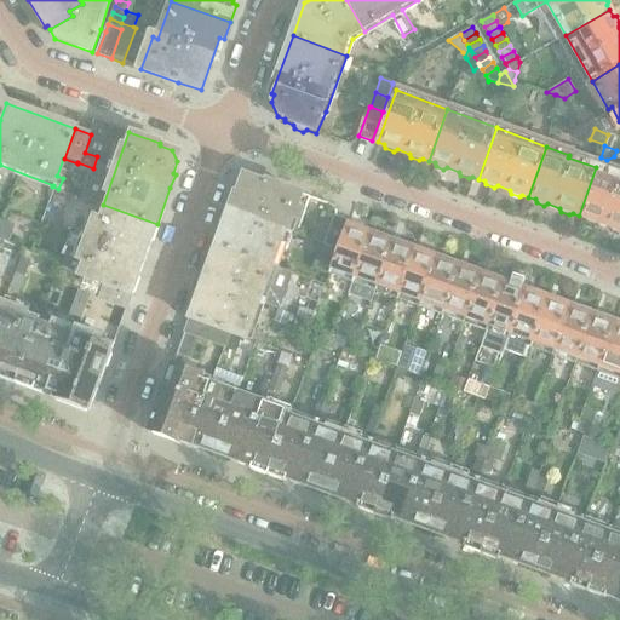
[(619,179),(618,178),(618,176),(596,167),(579,216),(585,217),(586,220),(595,224),(598,222),(610,227),(612,230),(619,233),(619,179)]
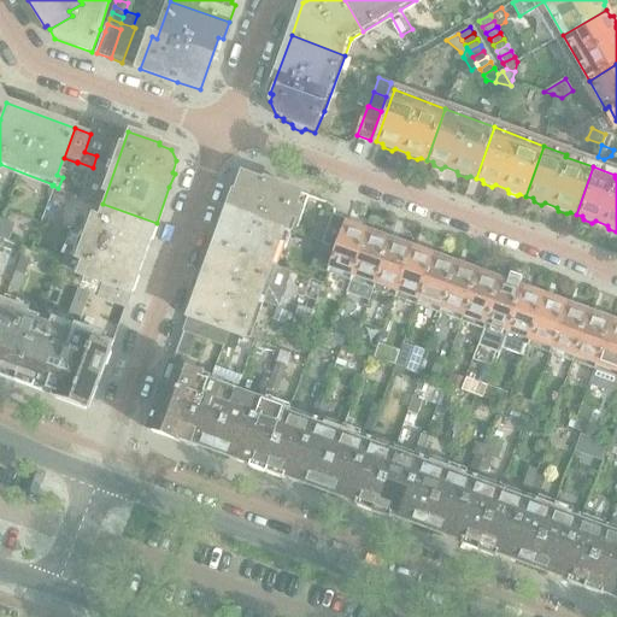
[(298,225),(307,197),(265,181),(265,183),(251,178),(240,183),(235,194),(234,194),(215,245),(274,265),(287,230),(288,231),(292,223),(298,225)]
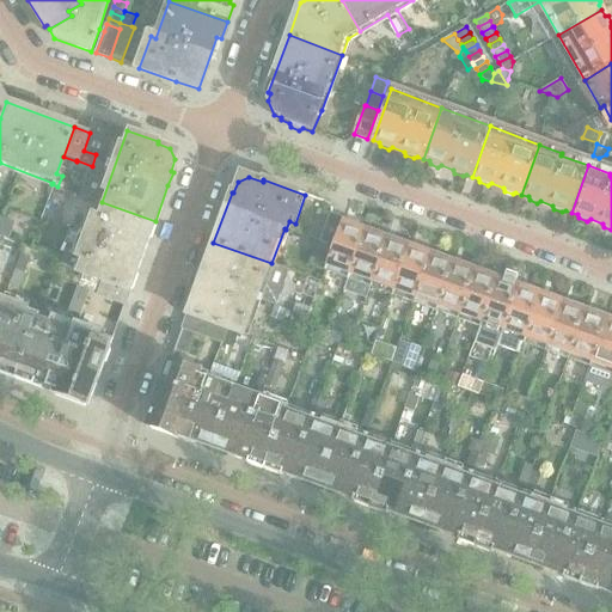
[(55,224),(67,193),(53,187),(41,219),(55,224)]
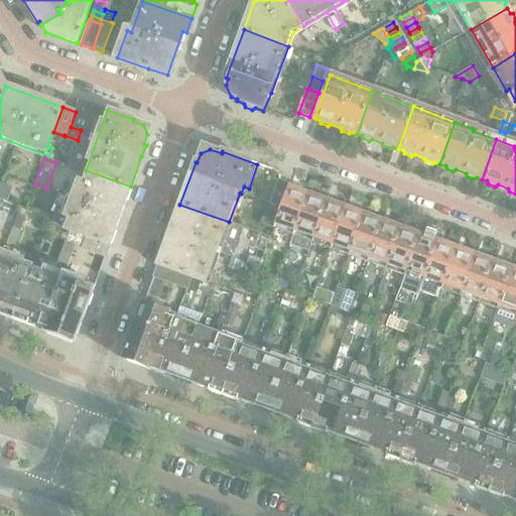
[(109,245),(120,216),(131,186),(86,170),(82,180),(78,178),(63,217),(68,219),(65,229),(86,237),(109,245)]
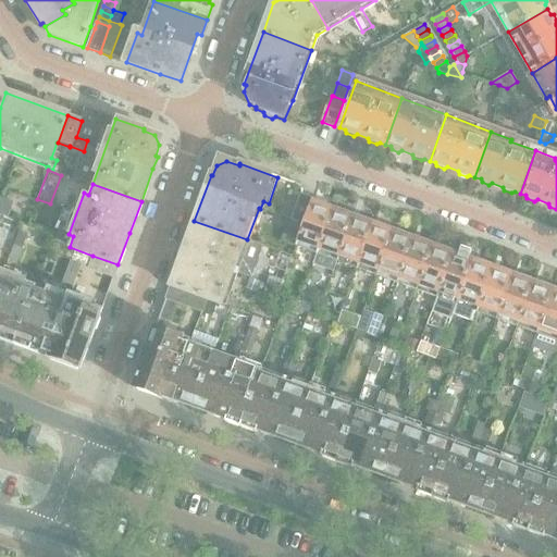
[(301,232),(312,203),(313,199),(300,195),(298,201),(291,220),(288,227),(301,232)]
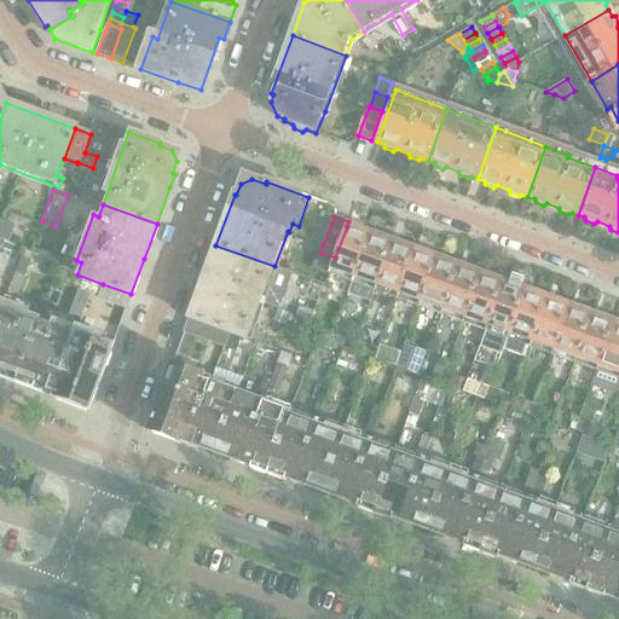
[(317,231),(313,241),(317,242),(323,244),(331,224),(320,219),(317,231)]
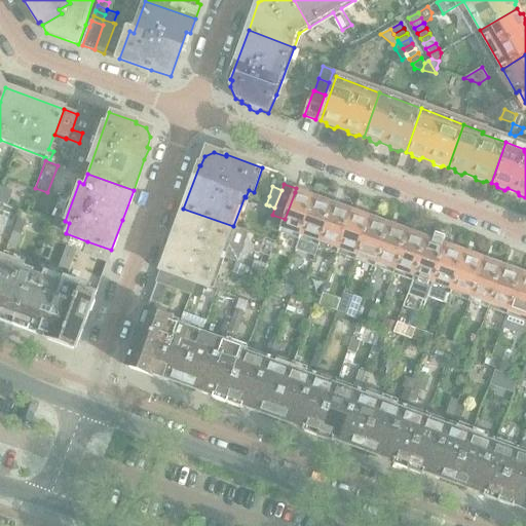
[(2,188),(0,194),(0,202),(1,203),(6,205),(12,191),(2,188)]
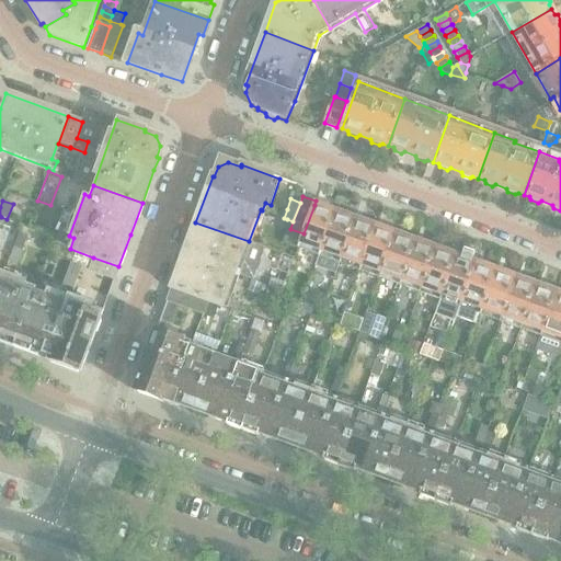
[(324,237),(327,228),(330,227),(335,213),(333,212),(334,208),(323,204),(322,207),(315,205),(304,233),(299,247),(321,254),(325,239),(324,237)]
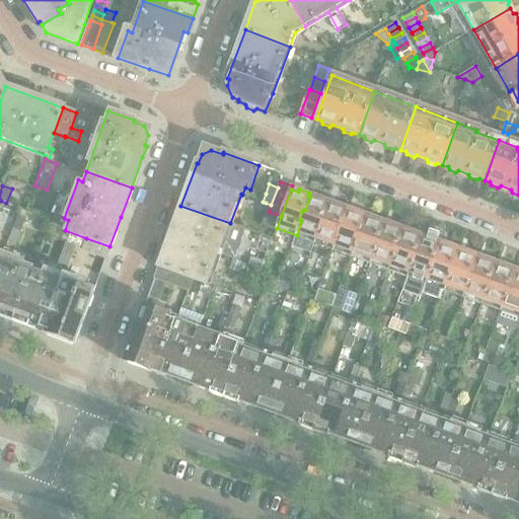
[(318,226),(321,218),(324,216),(328,203),(326,203),(327,199),(317,196),(316,199),(310,197),(305,210),(302,211),(300,219),(301,221),(297,235),(314,241),(319,228),(318,226)]
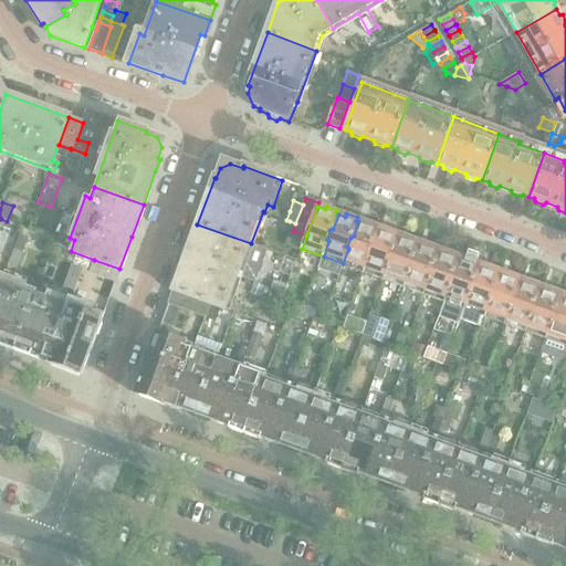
[(369,257),(368,253),(370,245),(374,243),(379,229),(376,228),(378,224),(366,220),(365,224),(358,221),(354,236),(350,238),(347,247),(348,249),(343,263),(334,286),(341,289),(349,265),(364,271),(369,257)]
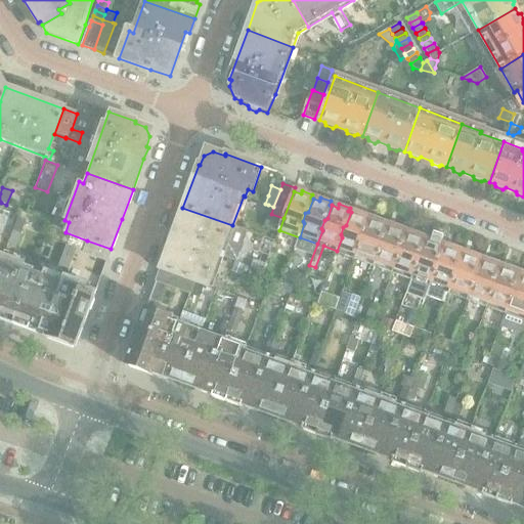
[(210,288),(232,225),(182,208),(160,269),(195,282),(210,288)]
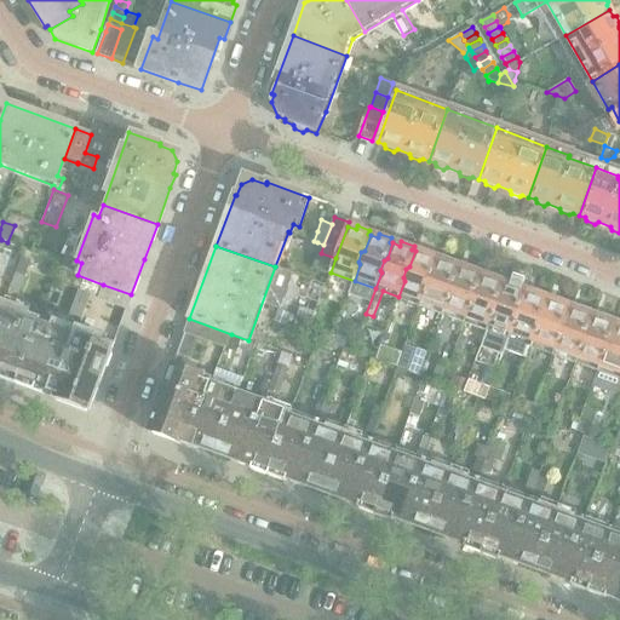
[(425,286),(429,277),(431,275),(437,259),(435,258),(436,254),(424,250),(423,253),(415,251),(409,267),(406,269),(403,277),(405,281),(399,297),(420,305),(426,290),(425,286)]
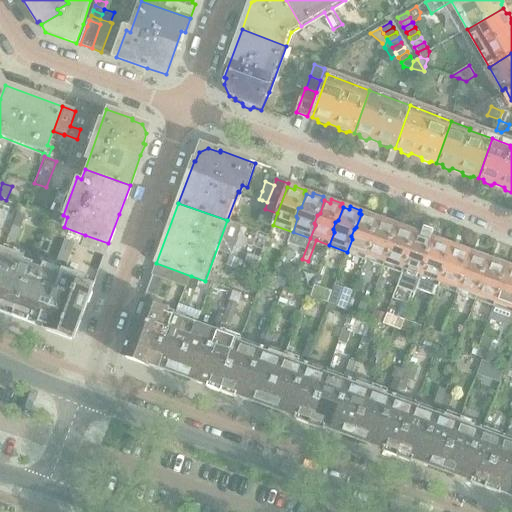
[(270,227),(274,214),(262,210),(257,222),(270,227)]
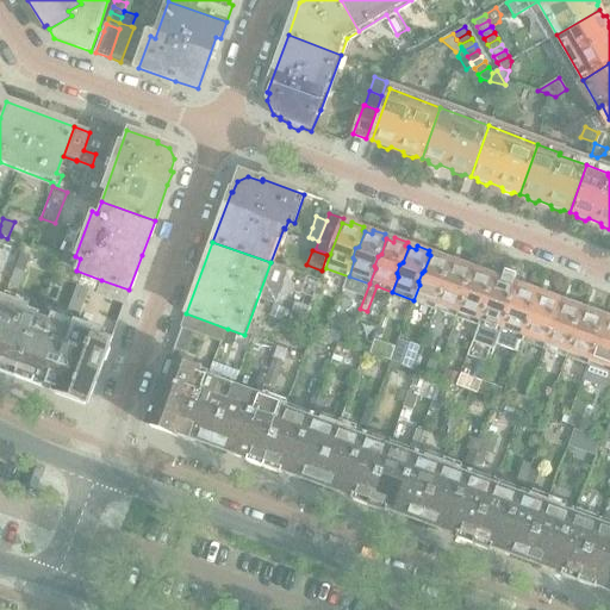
[(19,287),(31,256),(22,253),(16,269),(10,284),(19,287)]
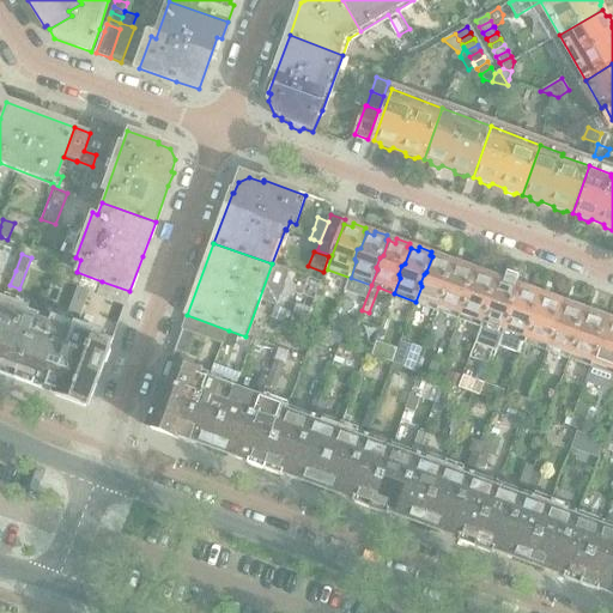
[(442,291),(444,281),(448,279),(454,263),(451,263),(453,259),(441,255),(439,259),(432,256),(426,272),(424,274),(420,283),(422,286),(416,302),(437,309),(443,293),(442,291)]
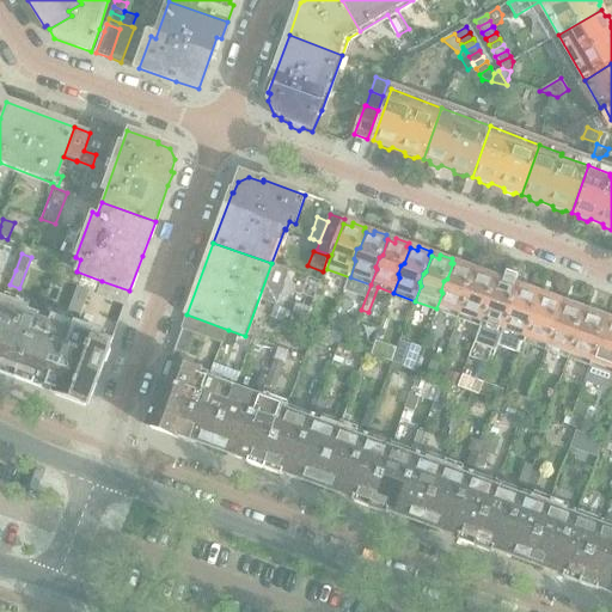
[(464,299),(466,289),(470,287),(476,271),(472,270),(475,267),(463,262),(460,267),(453,263),(447,279),(444,281),(441,291),(442,293),(436,308),(459,317),(465,301),(464,299)]
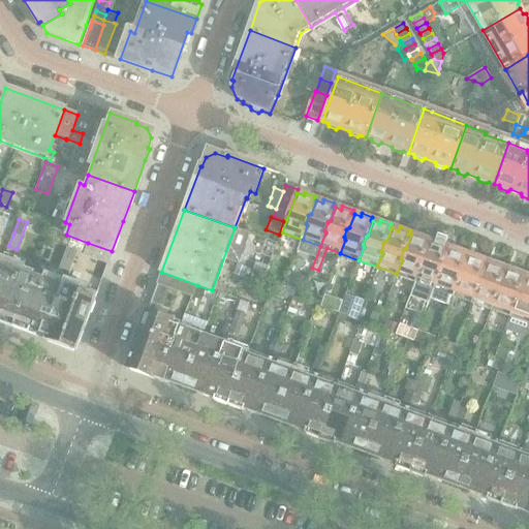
[(418,265),(422,256),(425,255),(430,242),(428,241),(429,238),(418,234),(417,237),(411,235),(406,248),(403,250),(401,258),(402,260),(397,274),(415,281),(421,268),(418,265)]
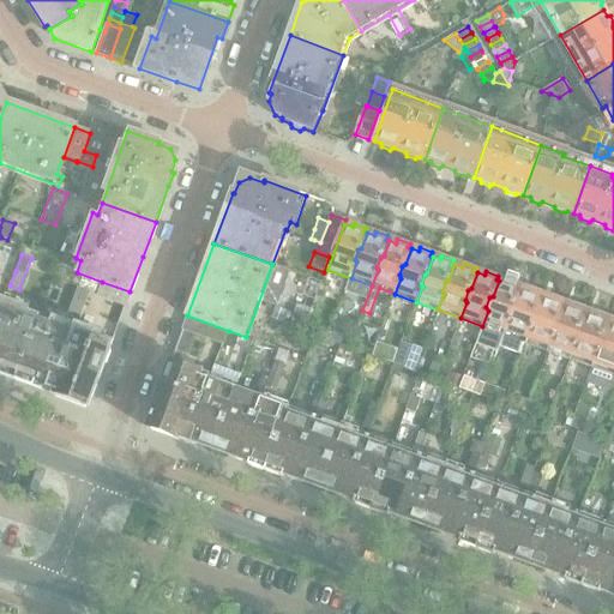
[(509,315),(512,306),(516,305),(522,289),(518,288),(519,283),(507,280),(506,283),(499,281),(493,296),(489,298),(486,307),(488,311),(482,326),(474,348),(480,350),(483,341),(486,342),(491,330),(505,335),(511,319),(509,315)]
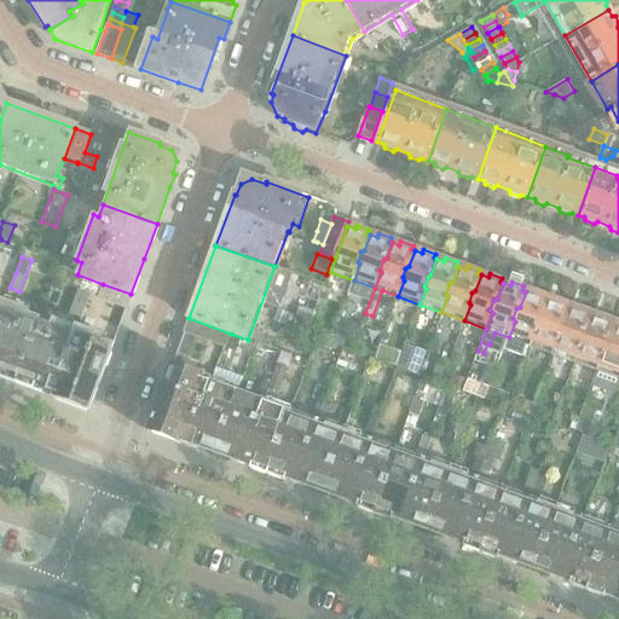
[(327,300),(333,285),(325,283),(320,298),(327,300)]
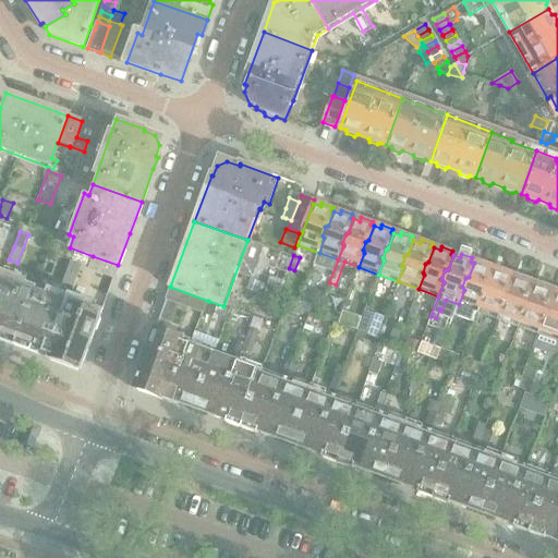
[(109,291),(118,265),(93,256),(88,269),(102,274),(97,287),(109,291)]
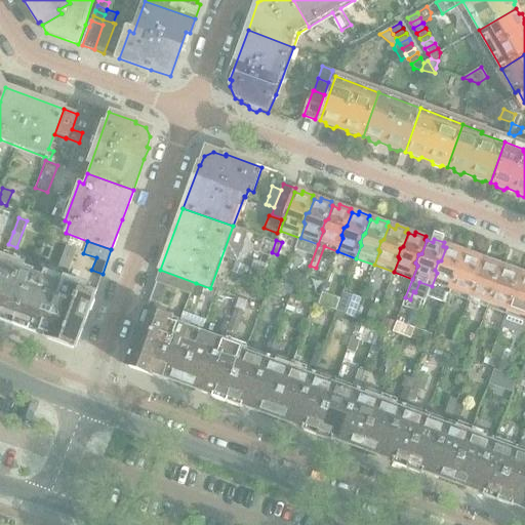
[(453,276),(456,269),(459,267),(465,253),(461,252),(463,249),(453,245),(451,249),(446,247),(441,260),(438,261),(435,270),(437,273),(432,286),(450,292),(454,279),(453,276)]
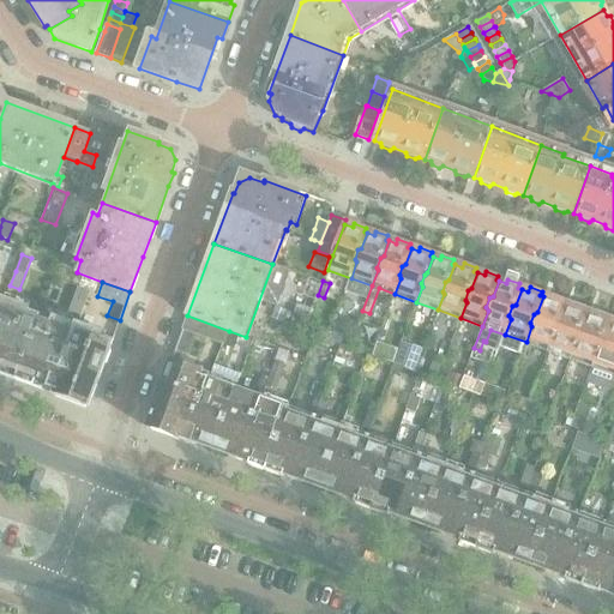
[(80,317),(90,293),(78,288),(68,312),(80,317)]
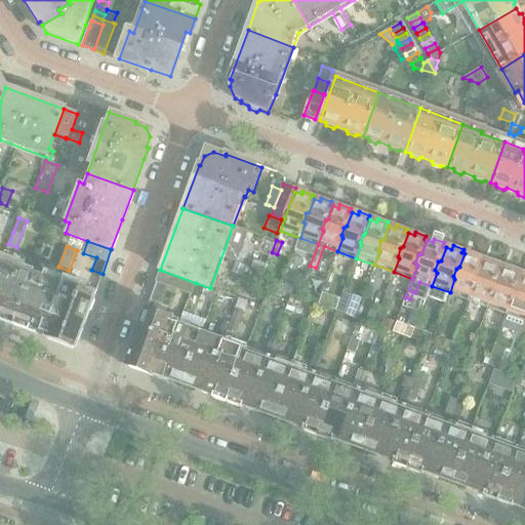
[(473,284),(476,275),(478,274),(483,260),(481,259),(482,256),(472,252),(471,255),(465,253),(459,267),(456,269),(453,276),(454,279),(450,292),(469,299),(474,286),(473,284)]
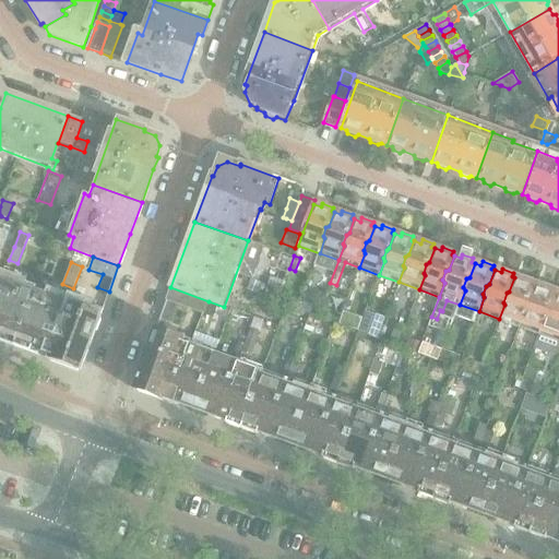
[(523,309),(526,300),(528,299),(534,284),(532,284),(533,280),(522,276),(521,280),(514,277),(509,292),(507,293),(503,302),(504,305),(499,319),(519,326),(524,311),(523,309)]
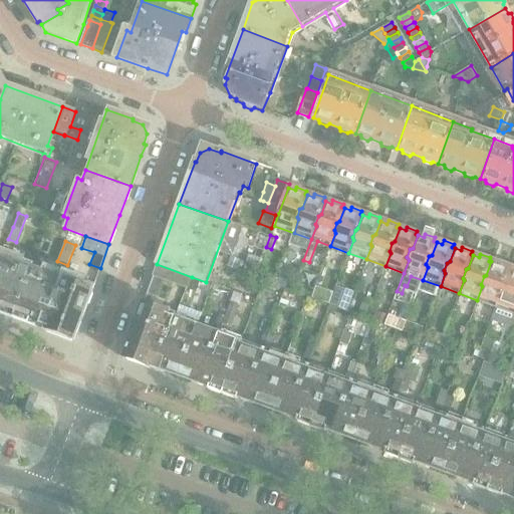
[(0,313),(13,319),(30,270),(16,266),(17,262),(0,255),(0,313)]
